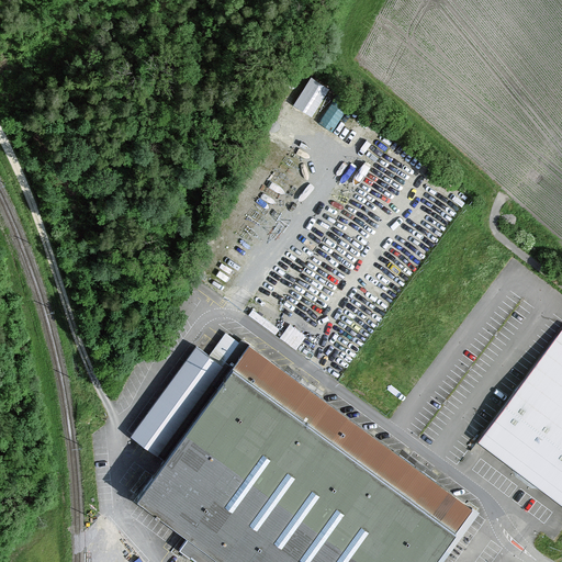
[(295,108),(315,117),(329,87),(310,77),(295,108)]
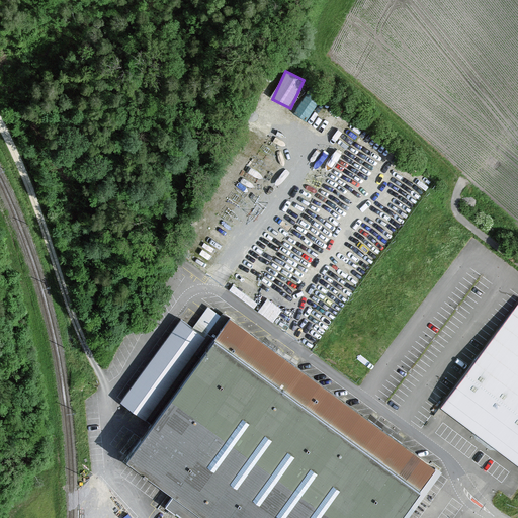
[(312,87),(294,111),(308,120),(324,95),(312,87)]
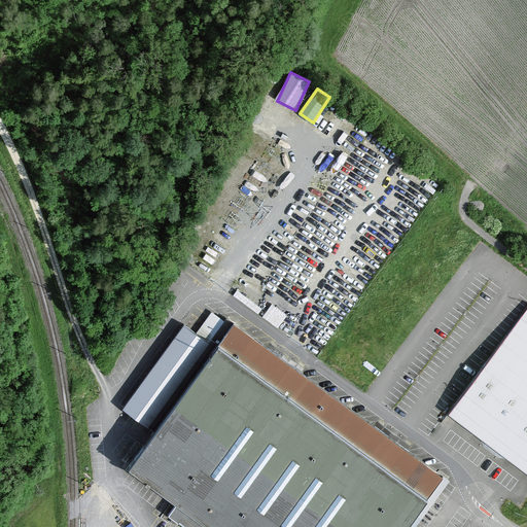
[(234,297),(258,316),(261,311),(237,291),(234,297)]
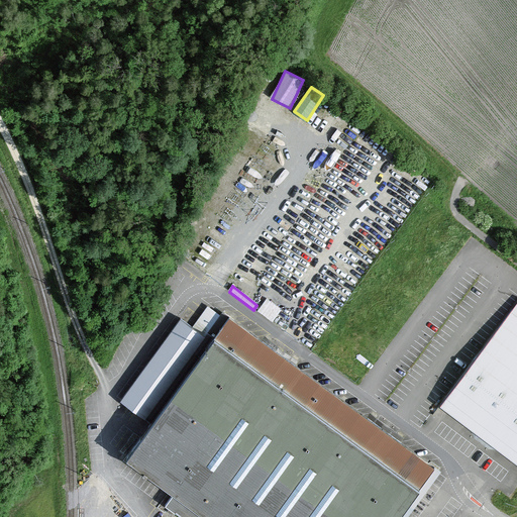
[(281,311),(266,300),(256,312),(272,323),(281,311)]
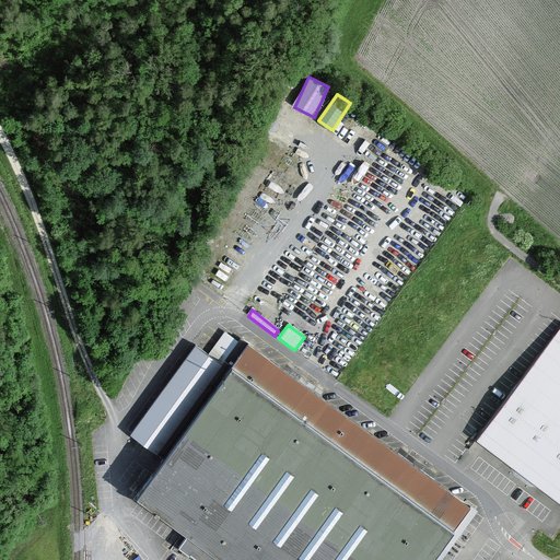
[(559,502),(559,327),(476,440),(559,502)]
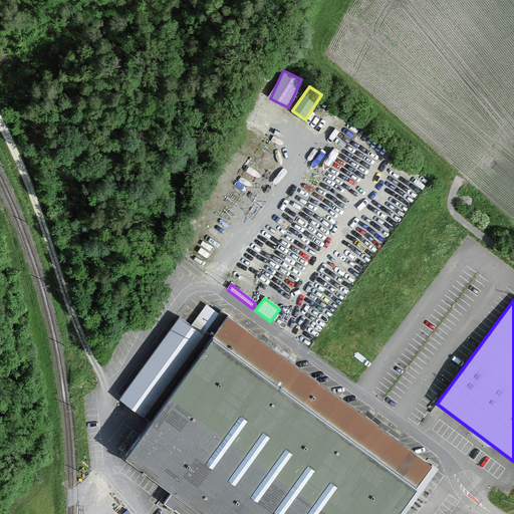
[(394,513),(429,467),(208,303),(191,326),(179,318),(118,400),(149,422),(123,456),(173,492),(164,503),(179,513),(394,513)]
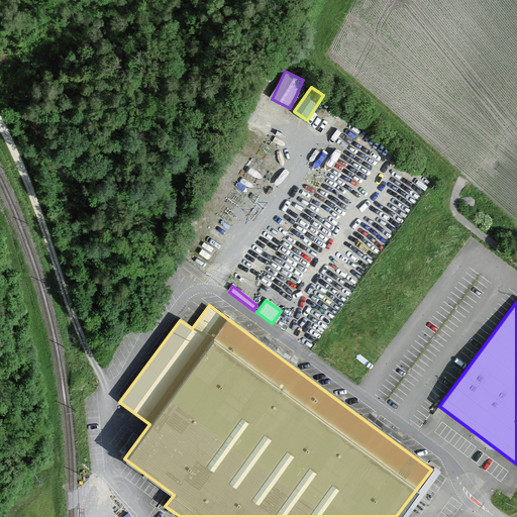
All buildings are outlined.
